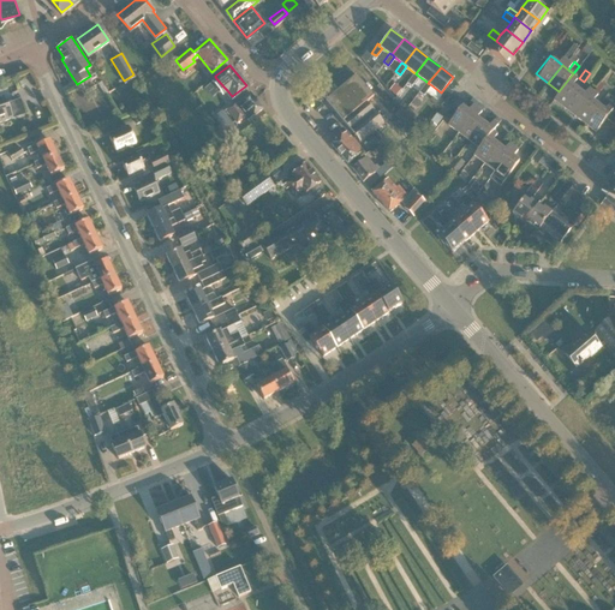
[(324,97),(359,139),(383,119),(366,99),(374,93),(356,72),(324,97)]
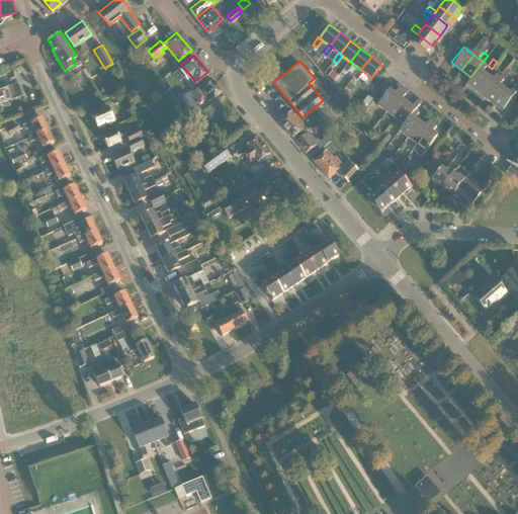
[(348,61),(343,68),(347,70),(352,64),(350,62),(348,61)]
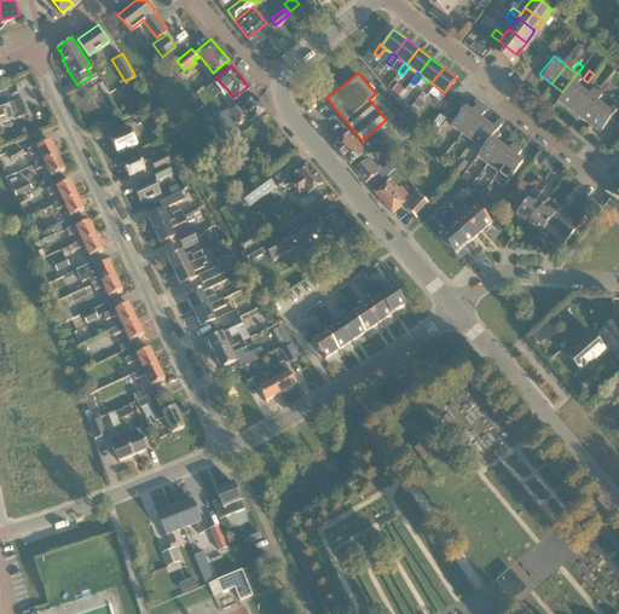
[(577,74),(562,92),(573,100),(588,82),(583,79),(577,74)]
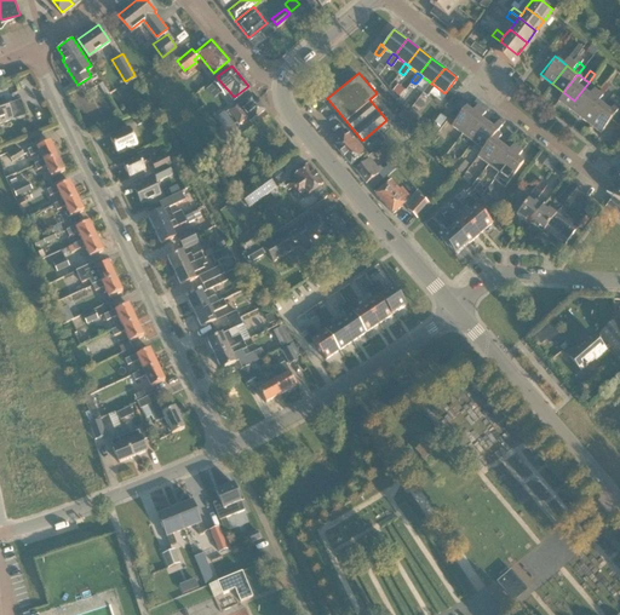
[(595,74),(589,82),(593,86),(600,78),(595,74)]
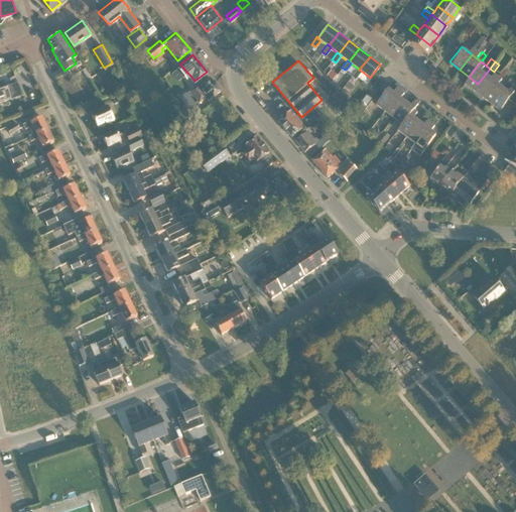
[(180,65),(178,67),(184,75),(187,78),(190,76),(187,73),(180,65)]
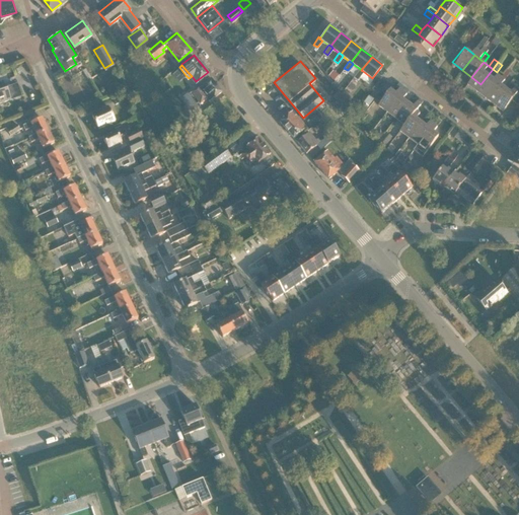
[(359,68),(354,75),(357,78),(358,78),(359,76),(363,71),(361,70),(359,68)]
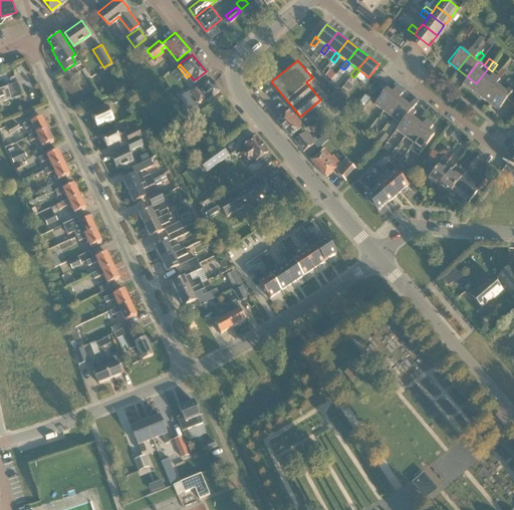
[(331,68),(327,74),(331,77),(336,72),(331,68)]
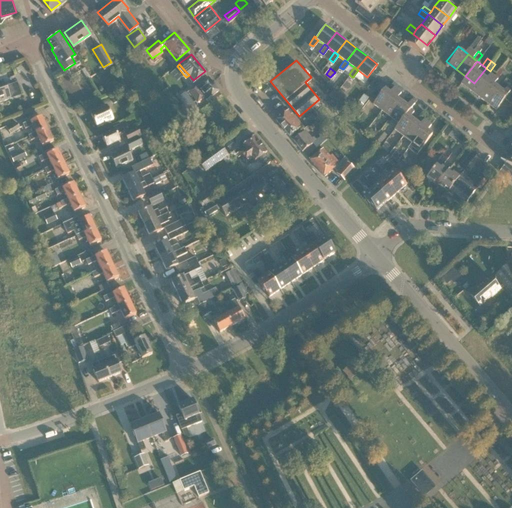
[(486,68),(474,83),(484,90),(495,75),(490,71),(486,68)]
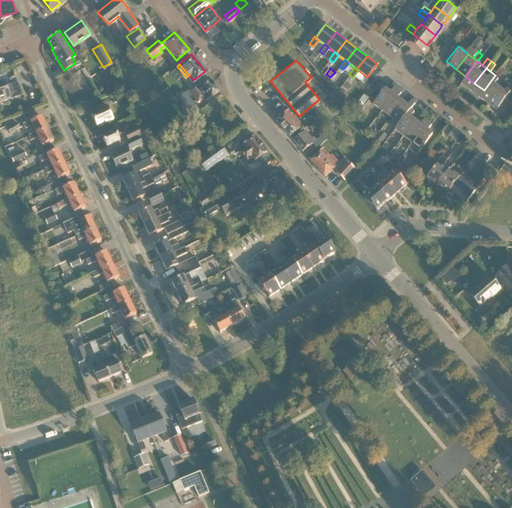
[(204,94),(207,97),(218,88),(208,75),(197,84),(195,82),(188,88),(197,100),(204,94)]
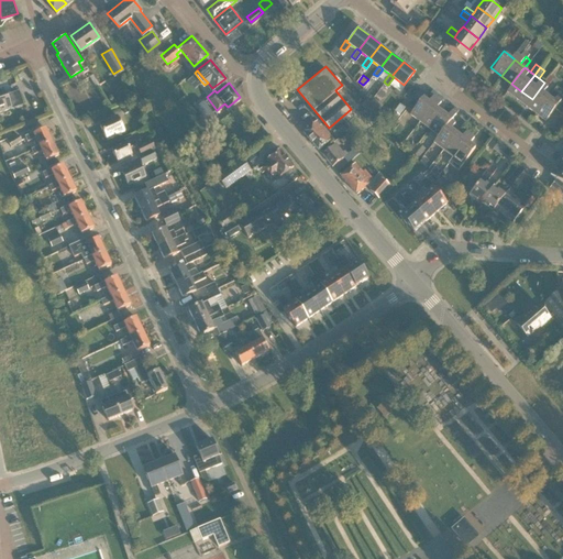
[(421,89),(408,106),(414,110),(419,114),(431,98),(421,89)]
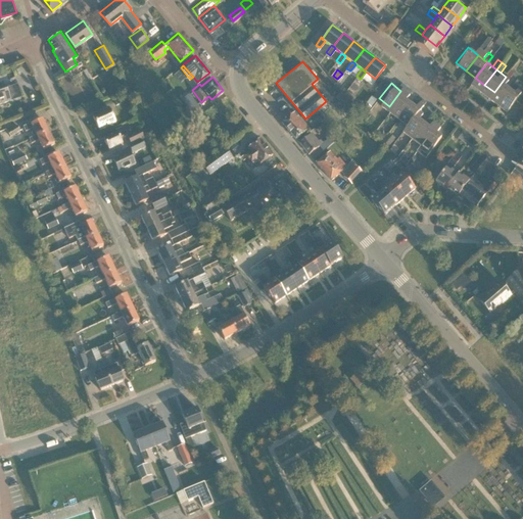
[(2,101),(10,98),(8,91),(6,86),(0,88),(0,87),(0,101),(1,101),(2,101)]
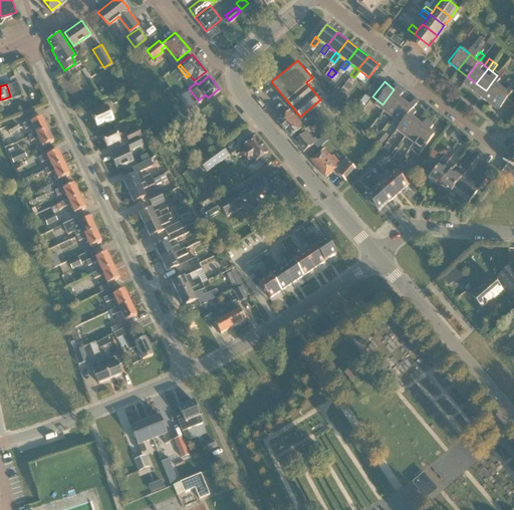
[(506,84),(503,88),(509,93),(512,89),(506,84)]
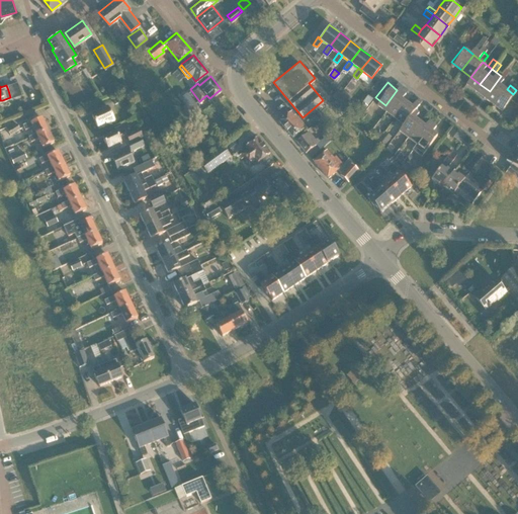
[(338,101),(343,97),(337,89),(332,93),(338,101)]
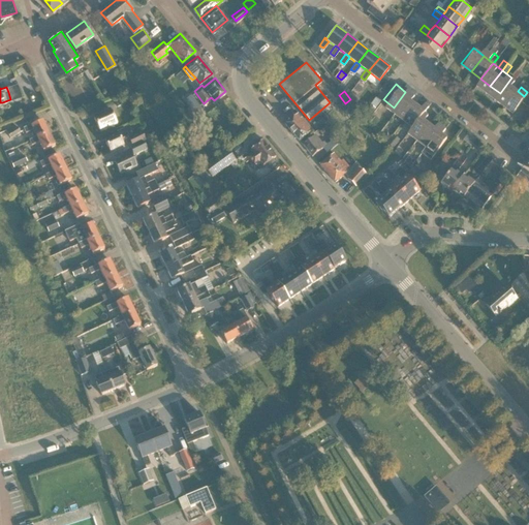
[(405,92),(394,107),(400,112),(403,114),(414,99),(405,92)]
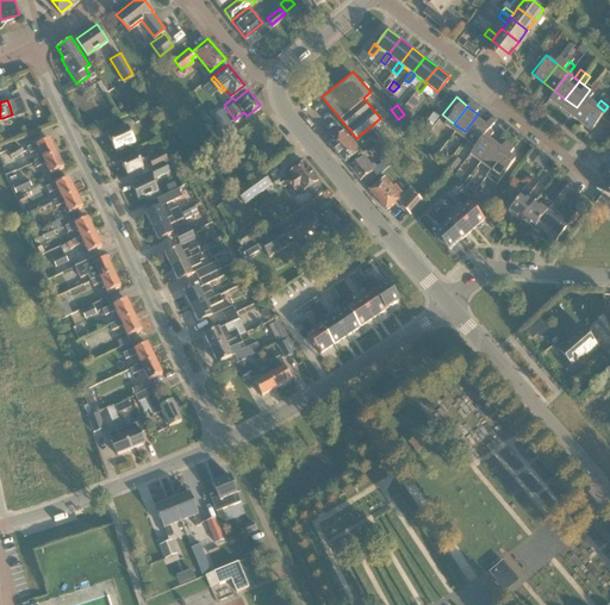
[(604,111),(598,118),(609,125),(609,107),(608,106),(604,111)]
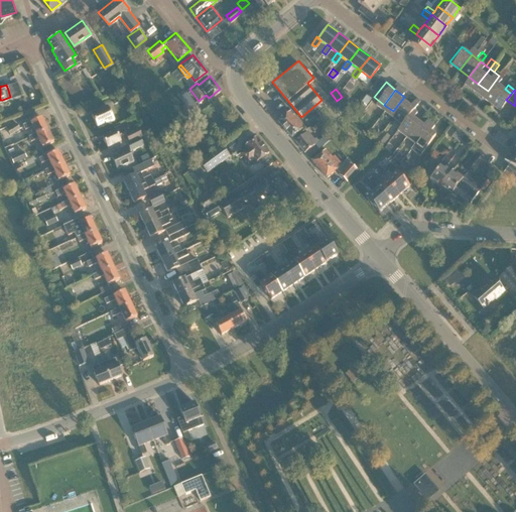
[(179,96),(190,110),(198,105),(187,91),(179,96)]
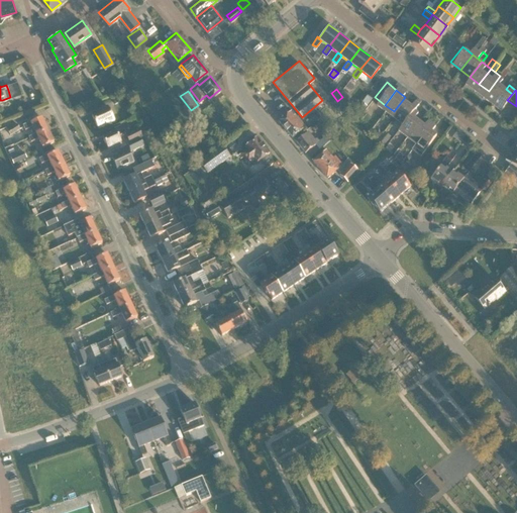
[(344,112),(351,107),(343,97),(336,103),(344,112)]
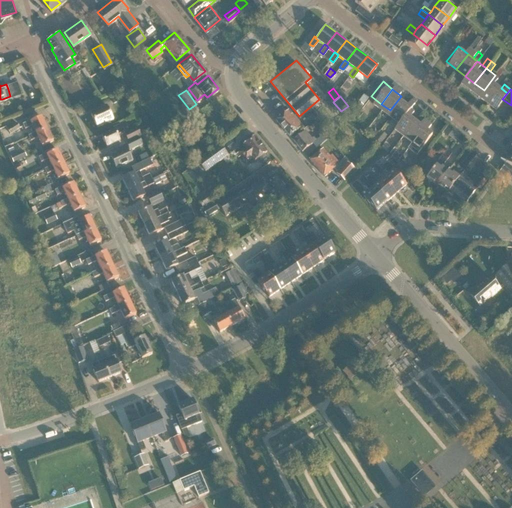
[(401,96),(390,110),(395,114),(400,117),(409,105),(411,103),(401,96)]
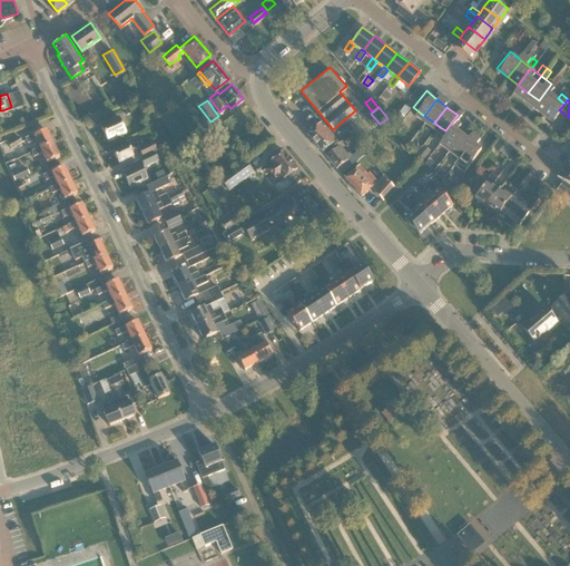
[(404,115),(399,110),(390,120),(395,125),(404,115)]
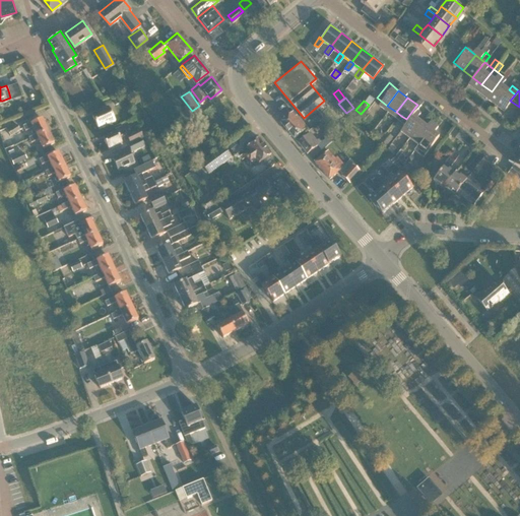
[(115,119),(108,105),(91,112),(99,126),(115,119)]
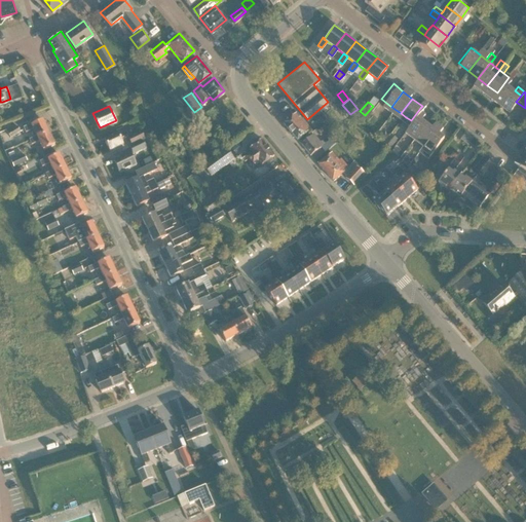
[(411,120),(409,123),(414,127),(418,131),(429,115),(420,108),(411,120)]
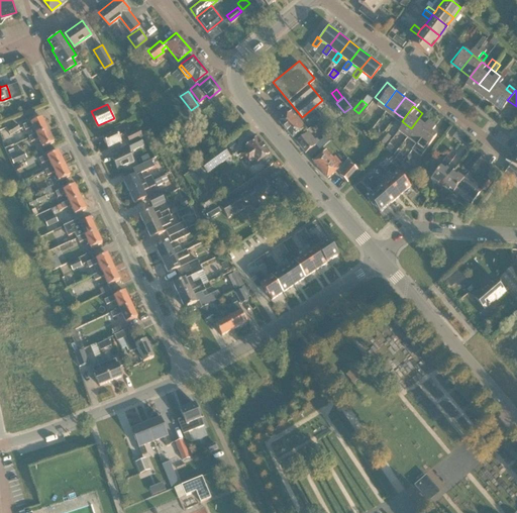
[(305,125),(291,108),(278,118),(286,128),(292,135),(305,125)]
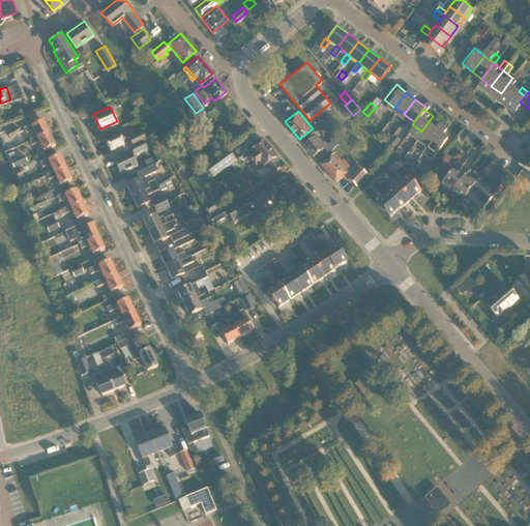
[(321,118),(328,126),(333,122),(326,114),(321,118)]
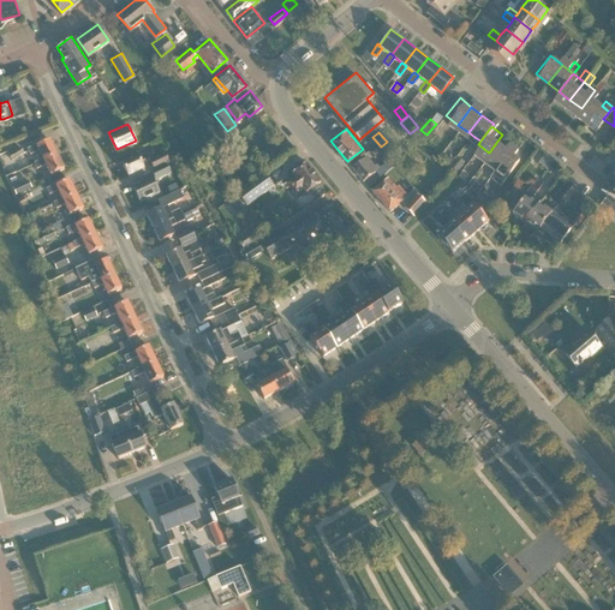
[(469,132),(463,141),(469,144),(475,137),(469,132)]
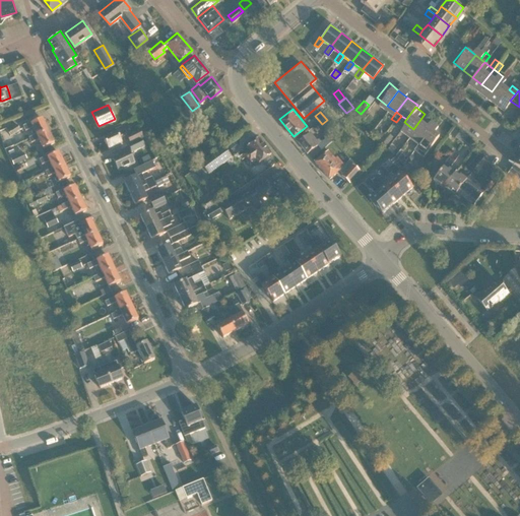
[(425,114),(413,129),(417,132),(423,136),(434,121),(425,114)]
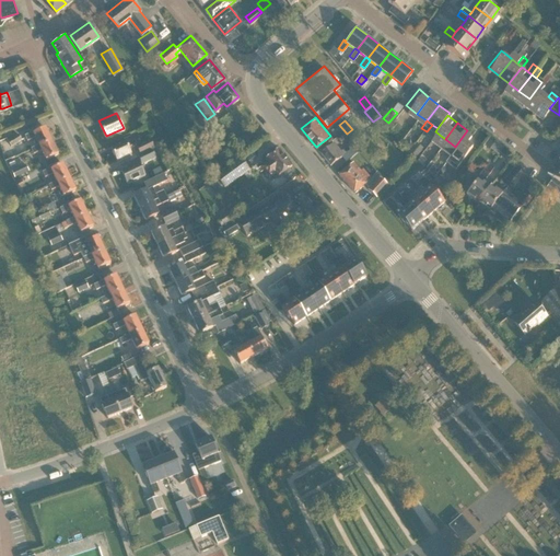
[(27,138),(35,135),(36,137),(34,138),(36,143),(38,142),(39,145),(51,138),(45,125),(33,131),(33,129),(25,132),(27,138)]
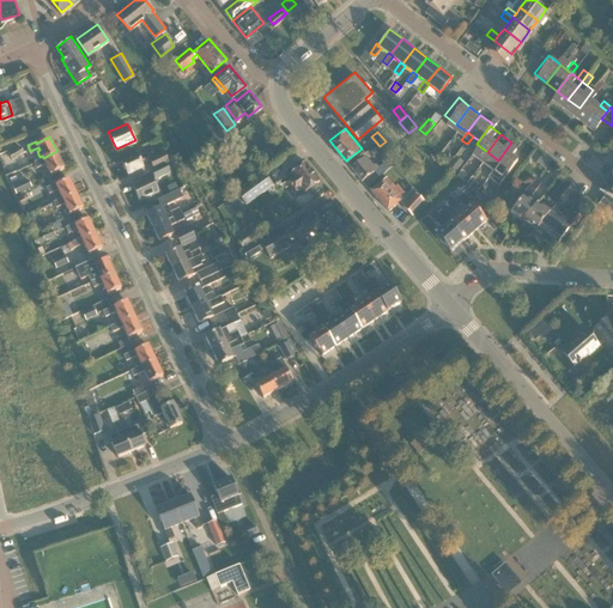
[(511,143),(498,160),(504,165),(509,169),(522,151),(511,143)]
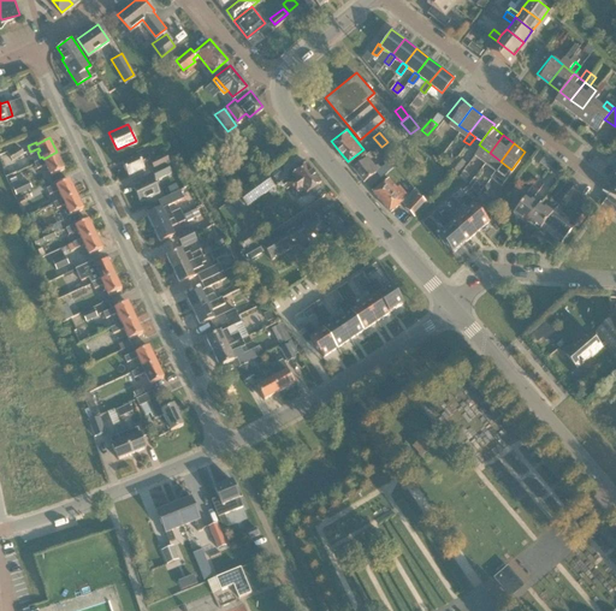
[(24,150),(21,144),(9,152),(12,158),(24,150)]
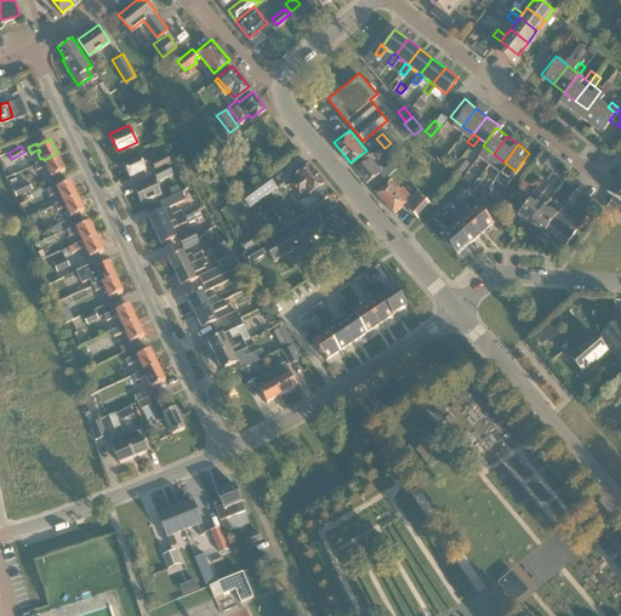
[(149,157),(146,148),(137,152),(140,155),(124,163),(130,175),(146,167),(142,160),(149,157)]
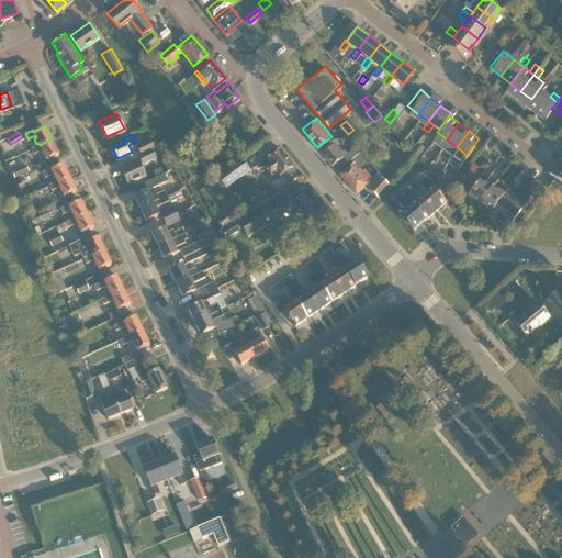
[(442,136),(437,144),(441,146),(447,140),(442,136)]
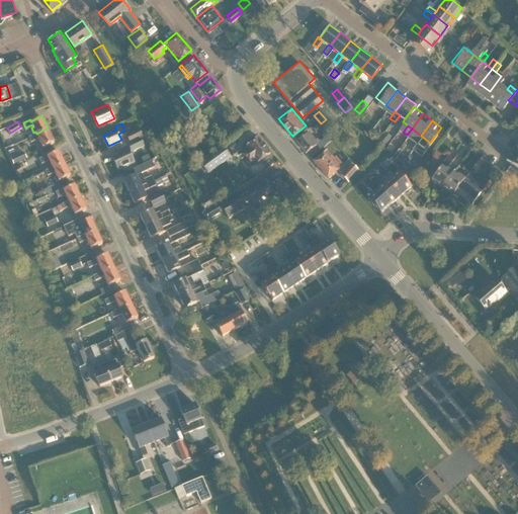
[(125,133),(130,142),(143,136),(139,126),(125,133)]
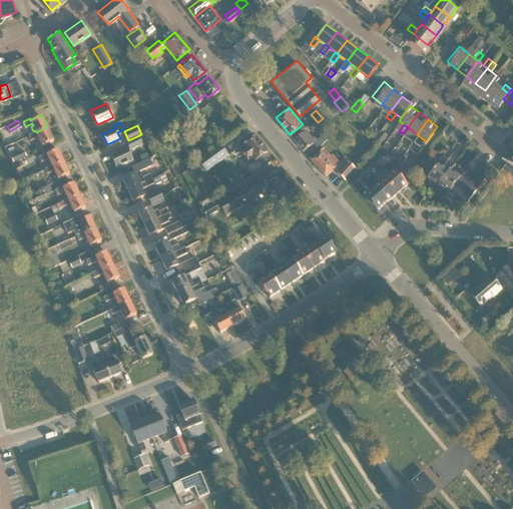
[(450,131),(465,143),(470,138),(455,125),(450,131)]
